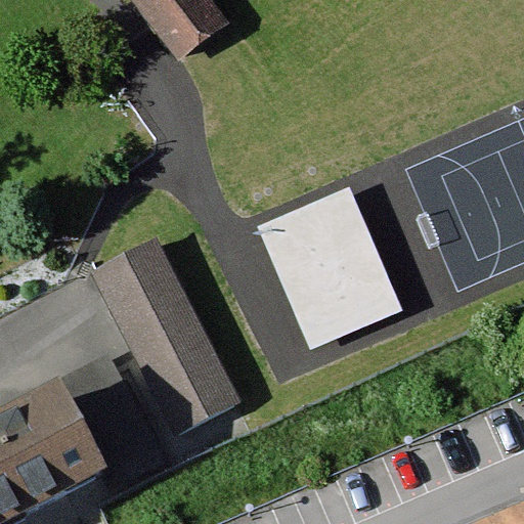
[(205,0),(136,0),(181,61),(226,29),(205,0)]
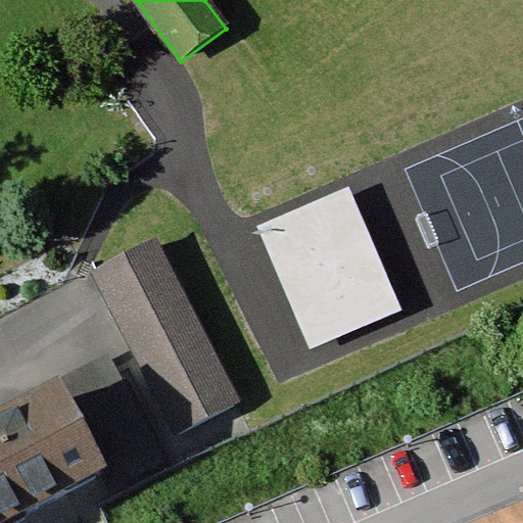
[(313,347),(401,308),(349,191),(260,231),(313,347)]
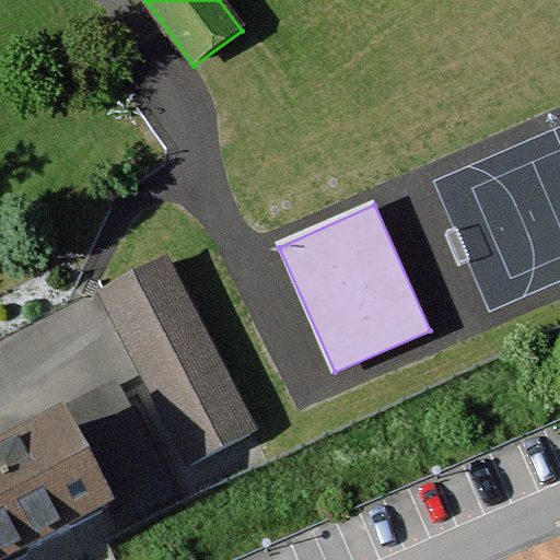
[(199,464),(253,438),(166,264),(113,291),(199,464)]
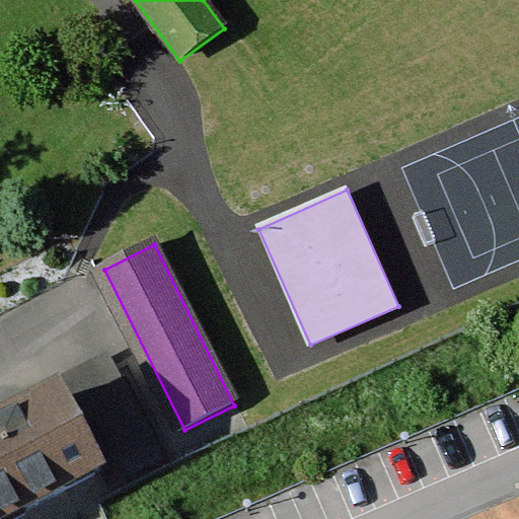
[(106,360),(55,386),(64,404),(102,479),(107,489),(159,461),(106,360)]
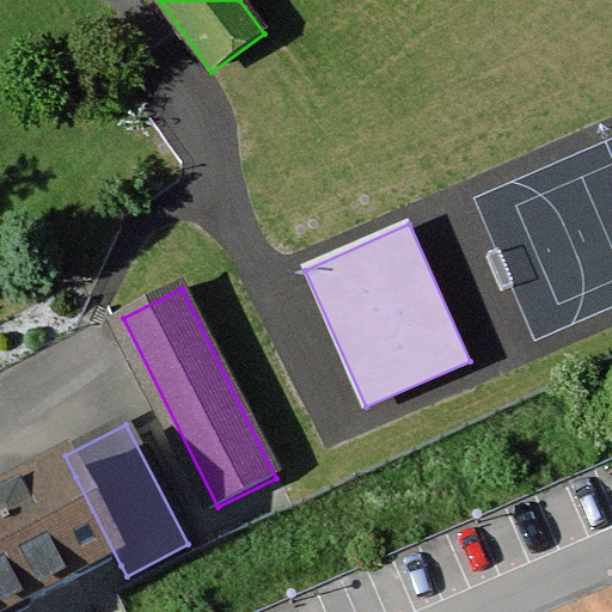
[(0,514),(0,611),(26,611),(121,565),(75,477),(0,514)]
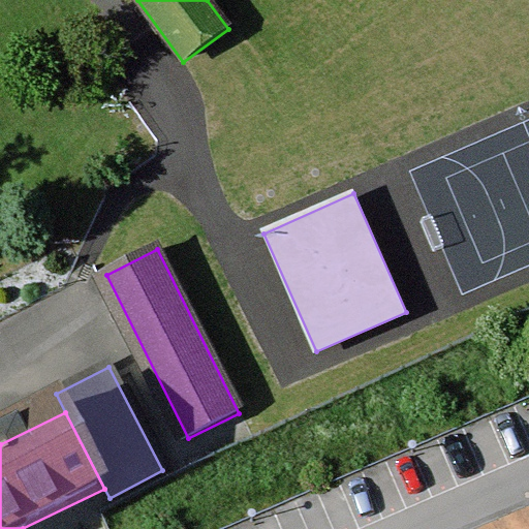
[(528,528),(528,516),(498,528),(528,528)]
